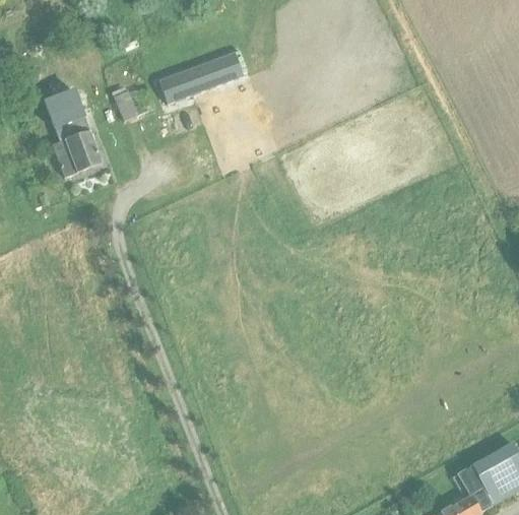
[(235,51),(158,79),(168,103),(244,74),(235,51)]
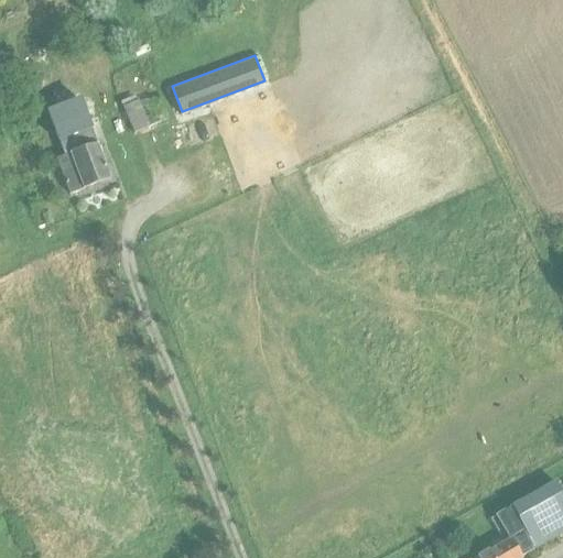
[(51,108),(49,108),(65,153),(56,155),(69,190),(111,175),(82,96),(51,108)]
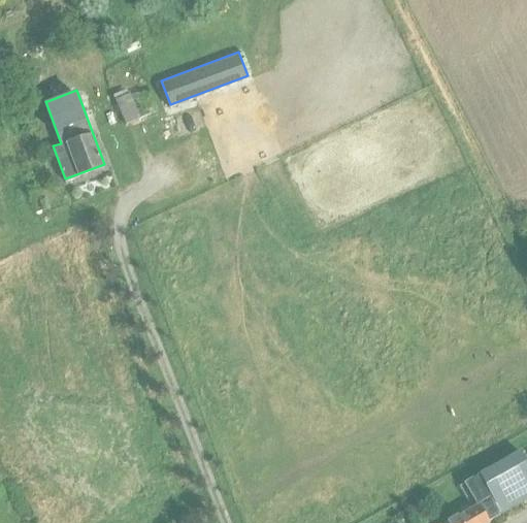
[(116,96),(126,121),(139,116),(129,90),(116,96)]
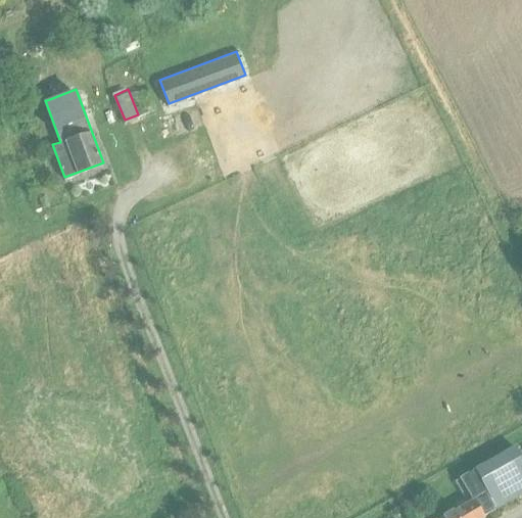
[(151,109),(139,114),(146,131),(157,126),(151,109)]
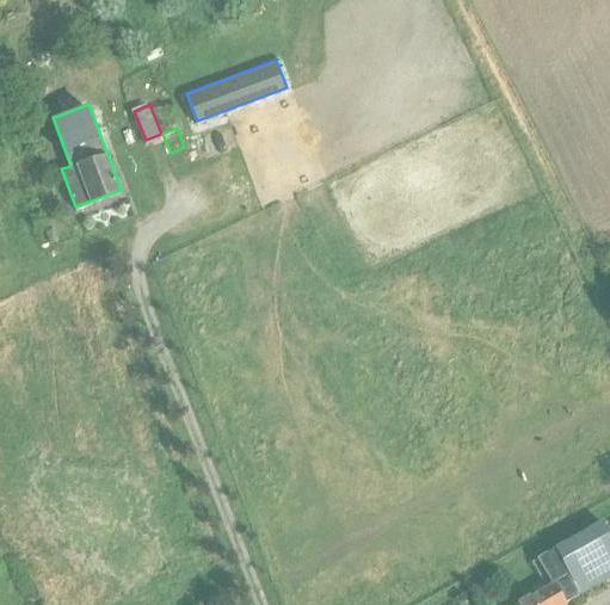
[(555,545),(580,590),(609,573),(609,531),(603,519),(555,545)]
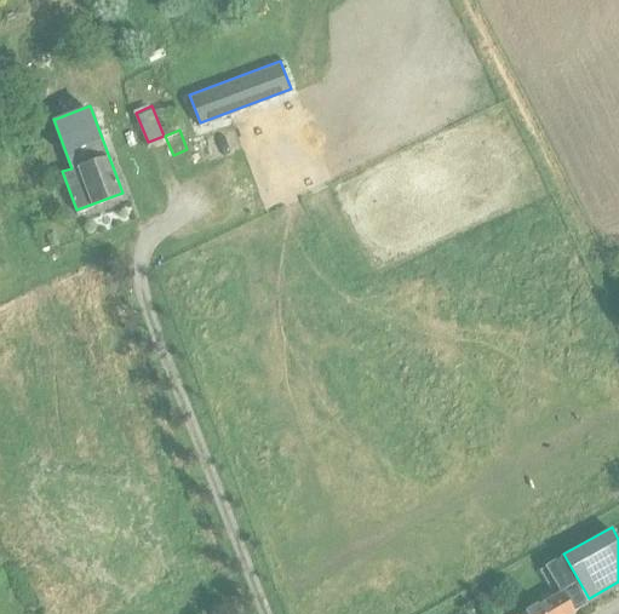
[(538,602),(522,612),(523,613),(569,613),(575,610),(573,607),(586,601),(584,597),(586,596),(563,554),(563,552),(539,566),(555,594),(538,603),(538,602)]
